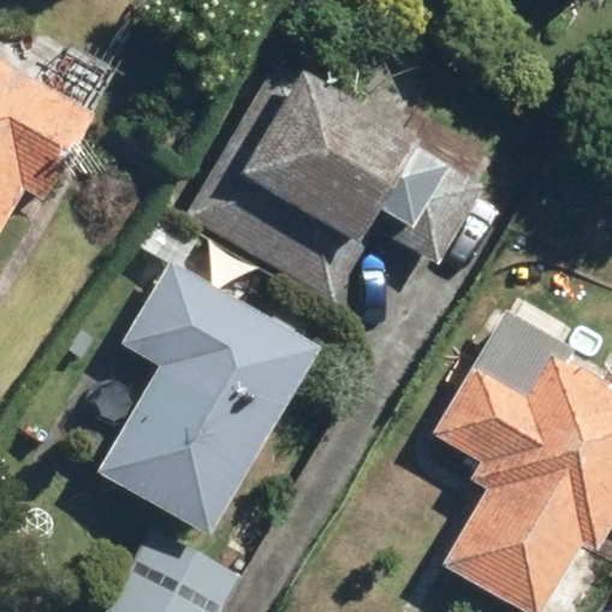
[(46,205),(95,117),(0,64),(0,230),(22,191),(46,205)]
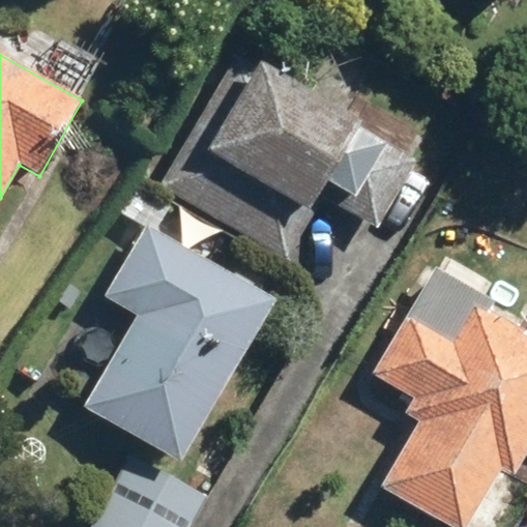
[(364,125),(370,115),(267,58),(216,150),(318,207),(333,180),(362,196),(392,141),(364,125)]
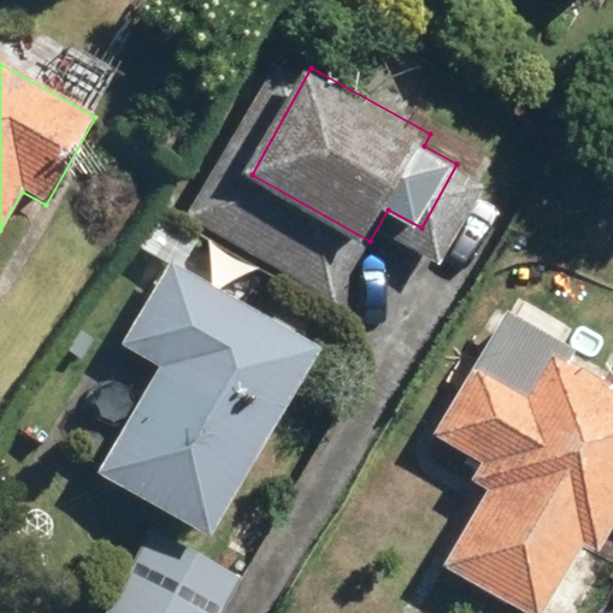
[(166,260),(121,345),(158,365),(99,473),(219,540),(325,347),(166,260)]
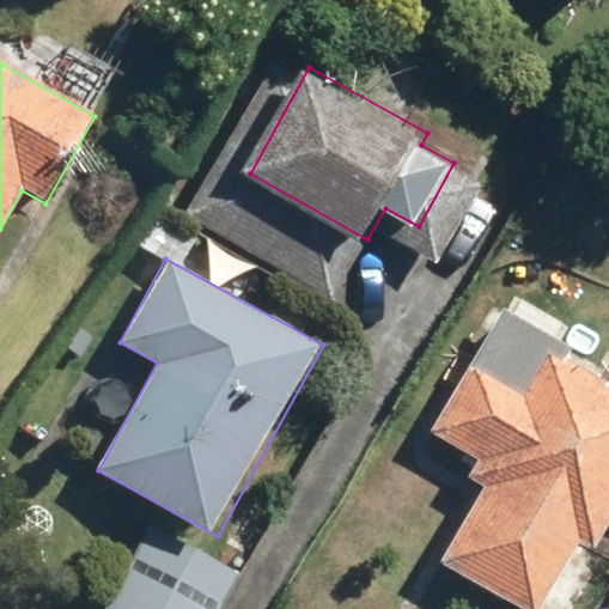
[(480,482),(437,562),(518,607),(517,608),(590,608),(608,573),(608,552),(597,544),(608,522),(608,388),(541,351),(525,378),(468,347),(414,445),(480,482)]
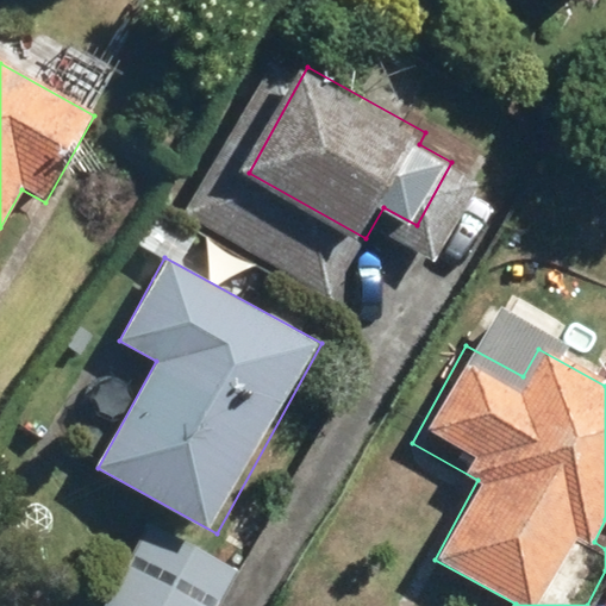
[(222,605),(239,573),(150,524),(106,605),(222,605)]
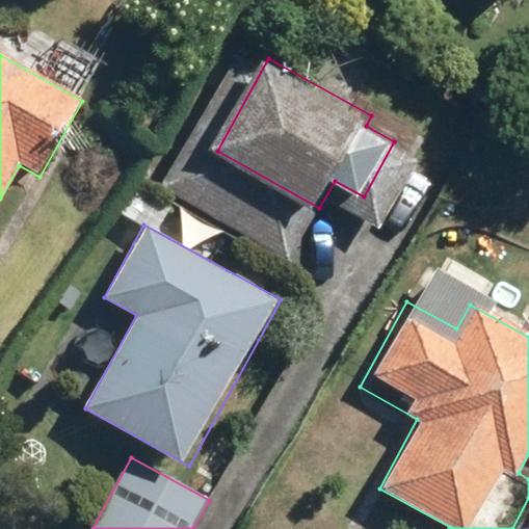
All buildings are outlined.
